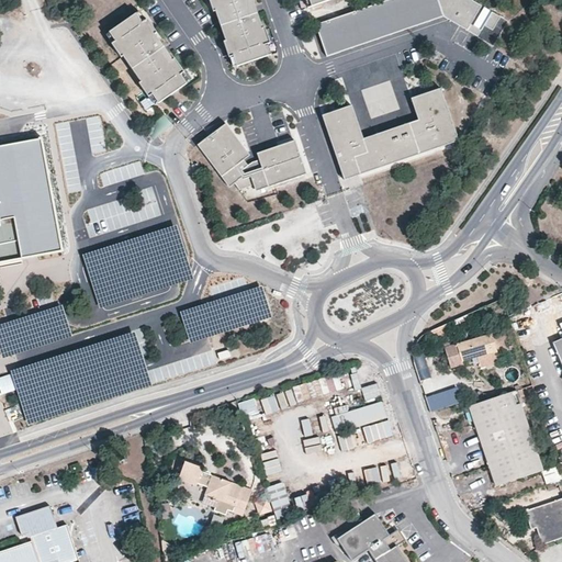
[(209,0),(214,12),(216,11),(226,41),(224,42),(229,58),(234,56),(238,67),(272,55),(269,44),(271,43),(266,27),(263,29),(253,0),(209,0)]
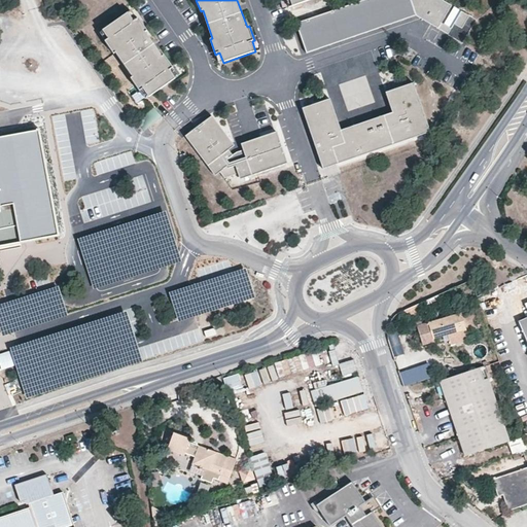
[(308,53),(417,14),(448,35),(449,35),(449,34),(455,24),(458,19),(466,23),(470,15),(461,11),(452,28),(443,23),(453,5),(444,0),(363,0),(338,9),(310,19),(297,23),(308,53)]
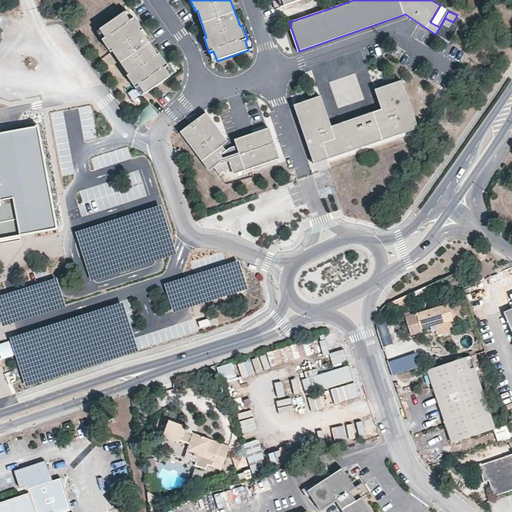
[(158,55),(142,31),(144,30),(135,18),(130,21),(125,12),(100,30),(106,38),(102,40),(111,53),(112,51),(129,75),(127,76),(136,89),(139,86),(144,94),(171,76),(165,68),(169,66),(160,53),(158,55)]
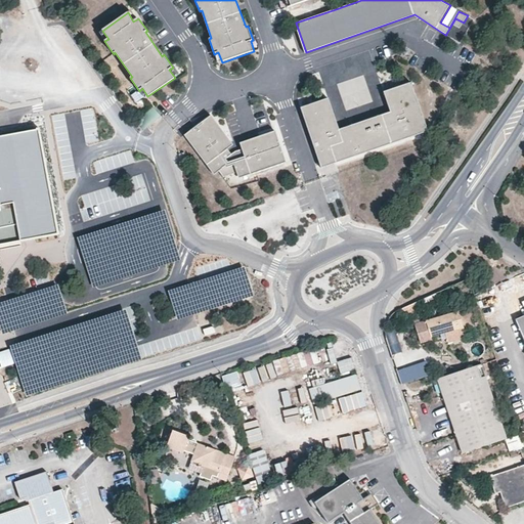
[(464,23),(455,18),(452,24),(461,29),(464,23)]
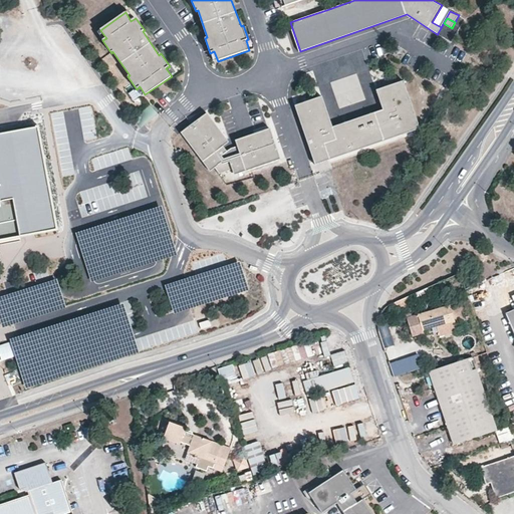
[(403,135),(420,130),(404,80),(376,90),(383,109),(333,126),(323,95),(296,105),(294,105),(313,162),(328,156),(329,159),(398,136),(403,134),(403,135)]
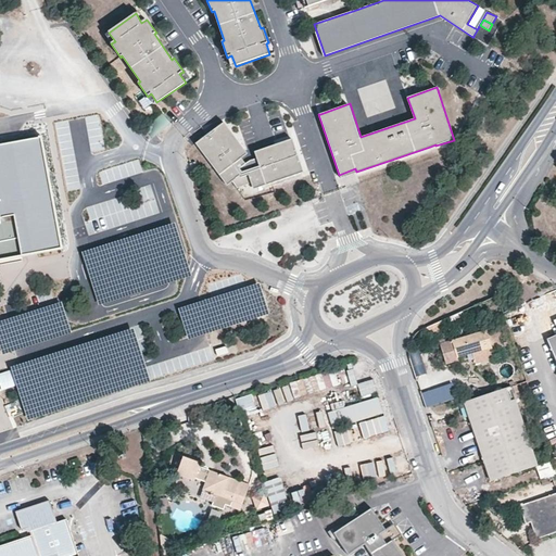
[(152,136),(171,124),(164,114),(146,127),(152,136)]
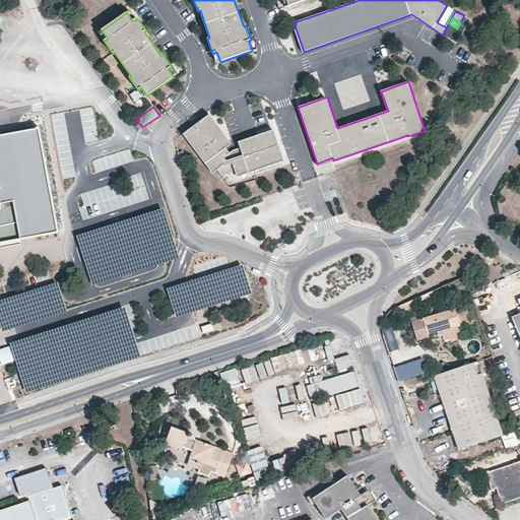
[(283,161),(274,129),(239,141),(244,155),(234,158),(225,148),(232,144),(209,115),(183,134),(205,164),(210,160),(217,170),(221,176),(235,172),(247,168),(249,174),(283,161)]
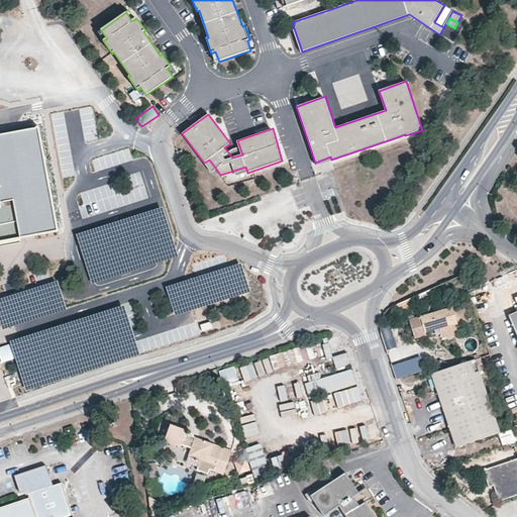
[(0,141),(0,160),(7,198),(14,236),(66,228),(49,132),(0,141)]
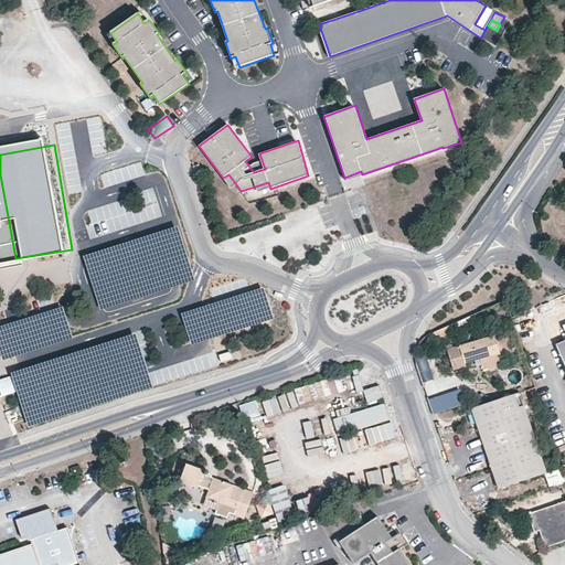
[(347,181),(443,148),(443,147),(437,149),(362,174),(361,171),(344,178),(347,181)]
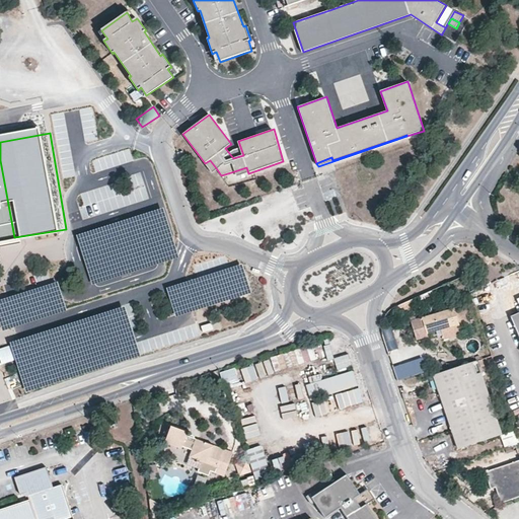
[(217,169),(210,160),(205,163),(212,173),(217,169)]
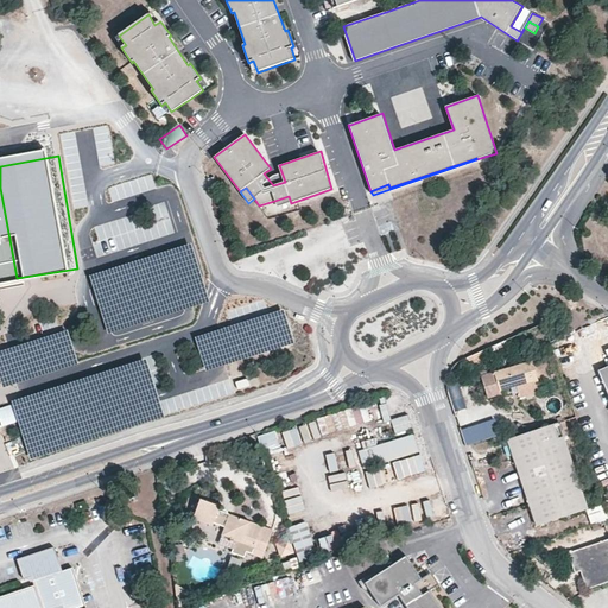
[(291,203),(289,196),(274,201),(277,208),(291,203)]
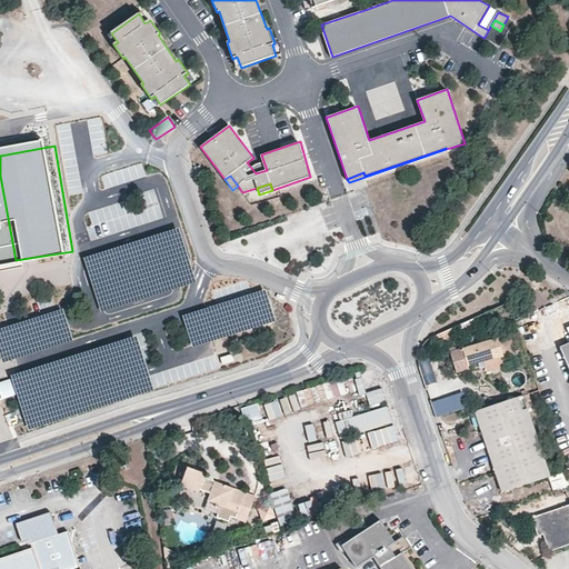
[(0,262),(16,260),(8,218),(0,219),(0,262)]
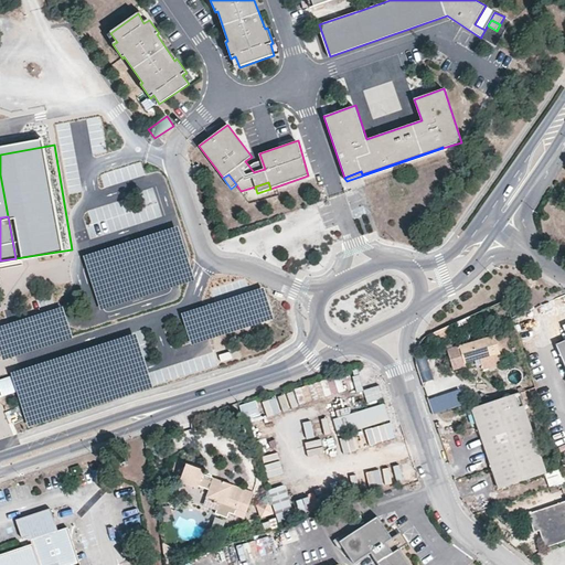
[(503,334),(494,337),(499,353),(508,351),(503,334)]
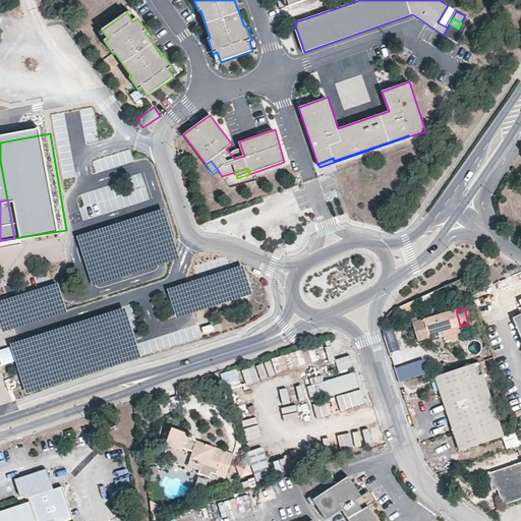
[(456,310),(423,320),(413,323),(418,341),(429,338),(428,335),(444,332),(460,326),(456,310)]
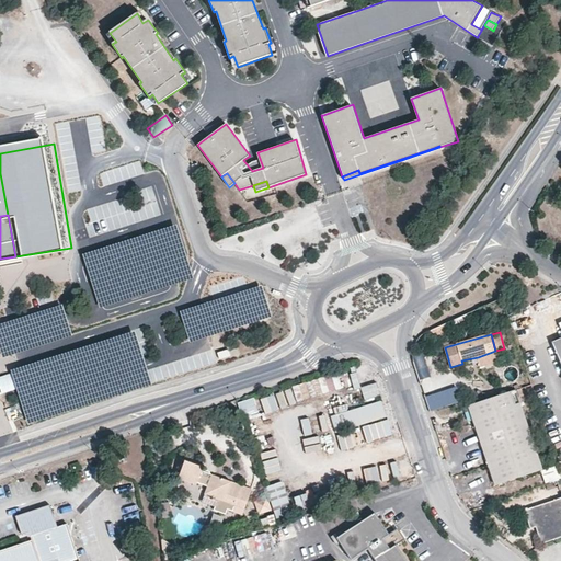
[(478,357),(480,368),(499,363),(495,351),(478,357)]
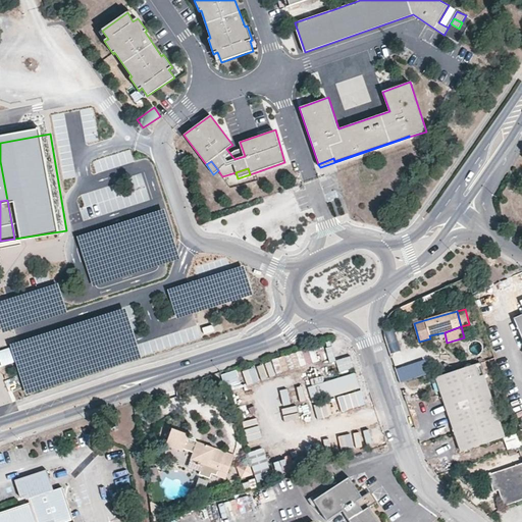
[(330,344),(324,346),(328,362),(334,360),(330,344)]
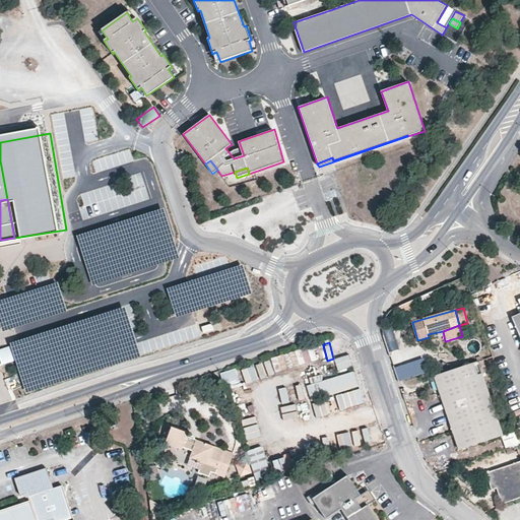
[(267,374),(310,363),(306,347),(263,359),(267,374)]
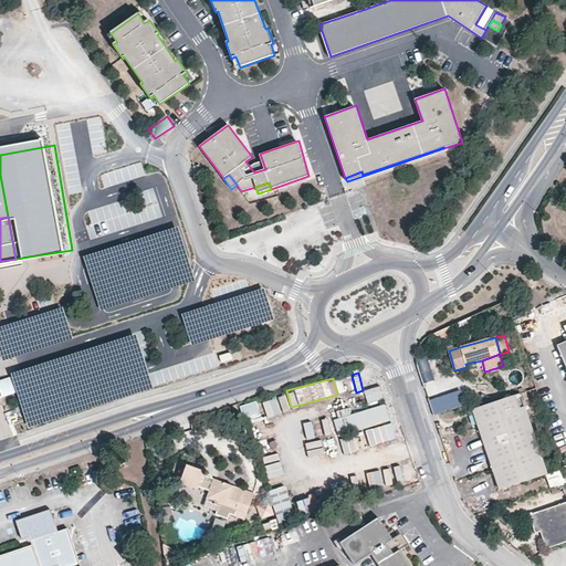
[(379,385),(364,388),(366,402),(383,399),(379,385)]
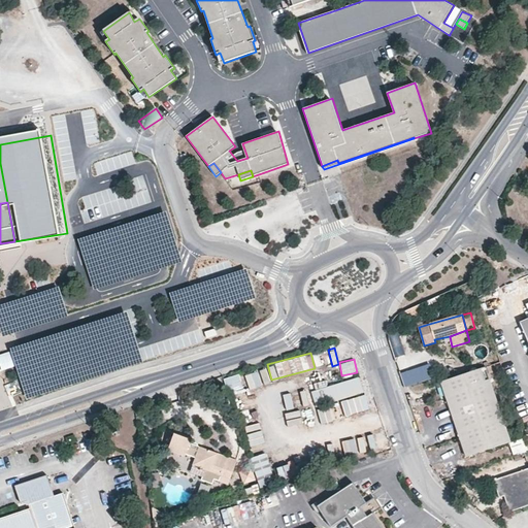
[(404,386),(432,377),(428,363),(400,371),(404,386)]
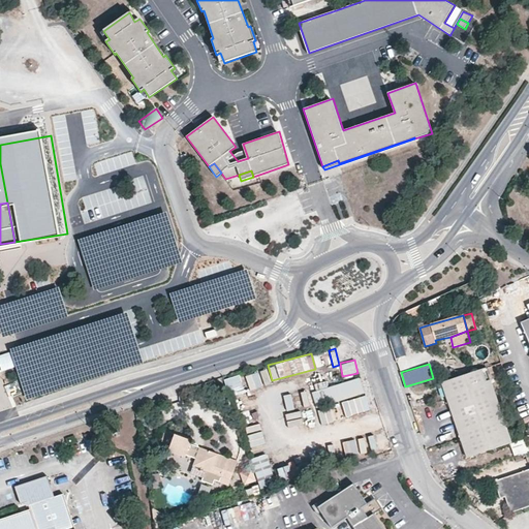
[(443,382),(448,398),(492,383),(487,368),(443,382)]
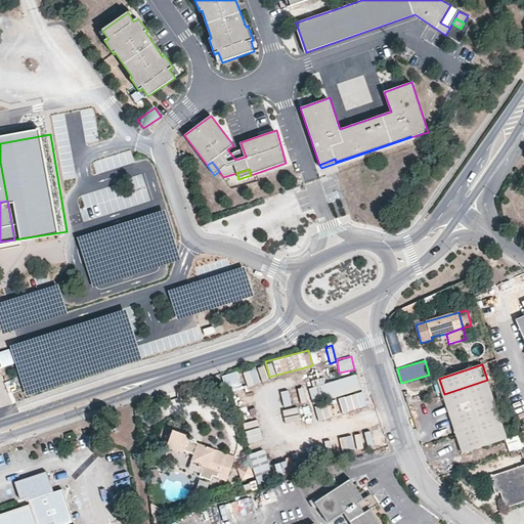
[(250,369),(255,385),(262,382),(257,367),(250,369)]
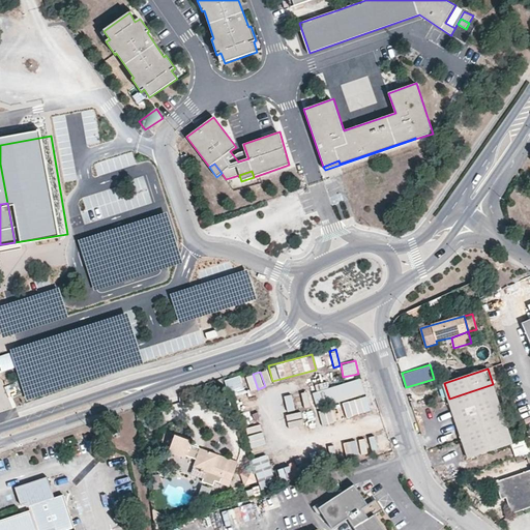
[(224,379),(228,393),(243,389),(240,375),(224,379)]
